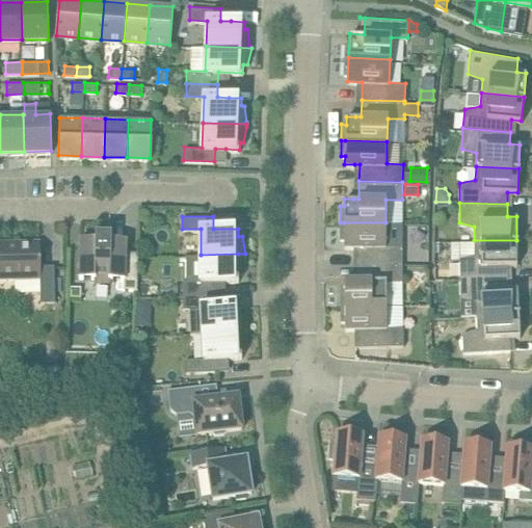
[(340,222),(340,238),(344,238),(344,246),(353,246),(358,246),(358,263),(402,263),(402,245),(402,222),(386,222),(344,222),(340,222)]
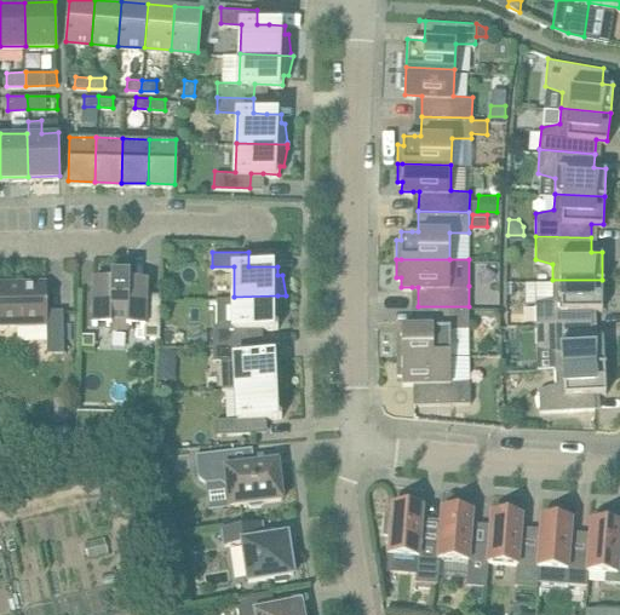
[(161,292),(147,292),(147,277),(130,276),(130,270),(110,270),(110,276),(93,275),(92,321),(109,322),(109,327),(128,328),(130,322),(144,323),(144,334),(160,334),(161,292)]
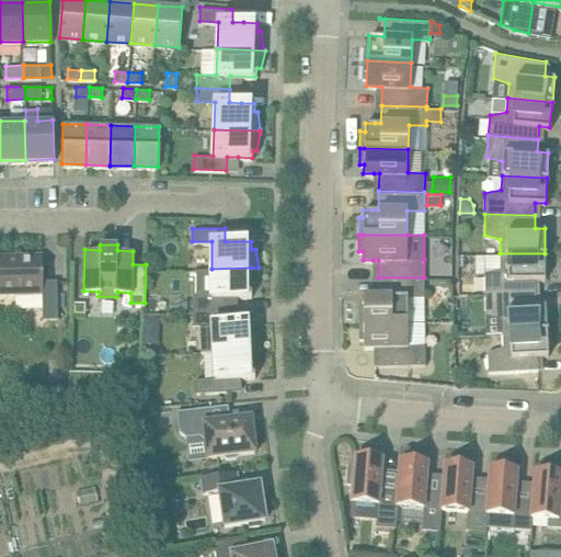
[(42,253),(0,253),(0,291),(42,291),(43,318),(58,317),(57,279),(43,279),(42,253)]
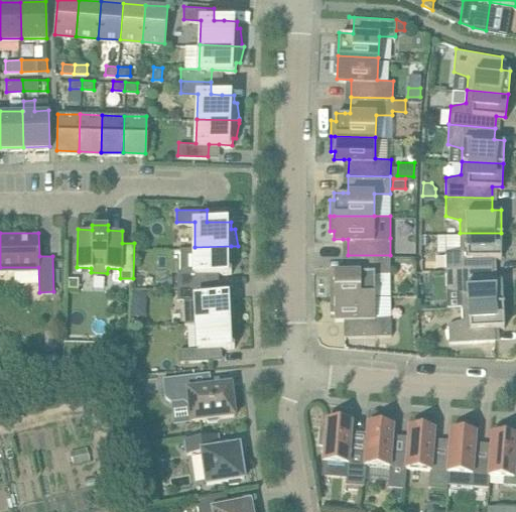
[(501,256),(501,233),(460,233),(460,246),(445,250),(445,269),(492,268),(492,256),(501,256)]
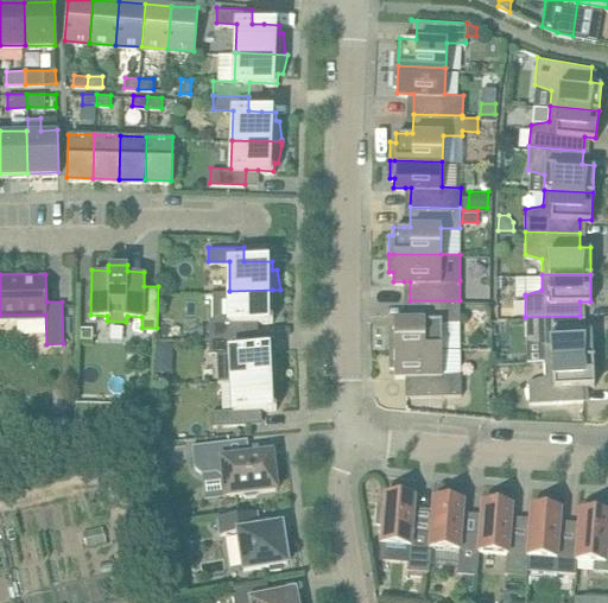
[(278,310),(280,290),(272,290),(229,291),(229,319),(208,319),(208,335),(245,335),(244,319),(272,319),(272,310),(278,310)]
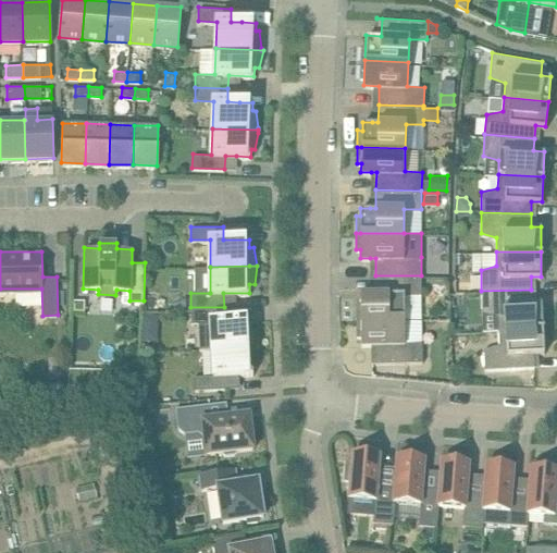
[(360,303),(356,303),(356,319),(360,319),(404,318),(404,294),(421,294),(421,275),(375,275),(375,294),(371,294),(360,294),(360,303)]
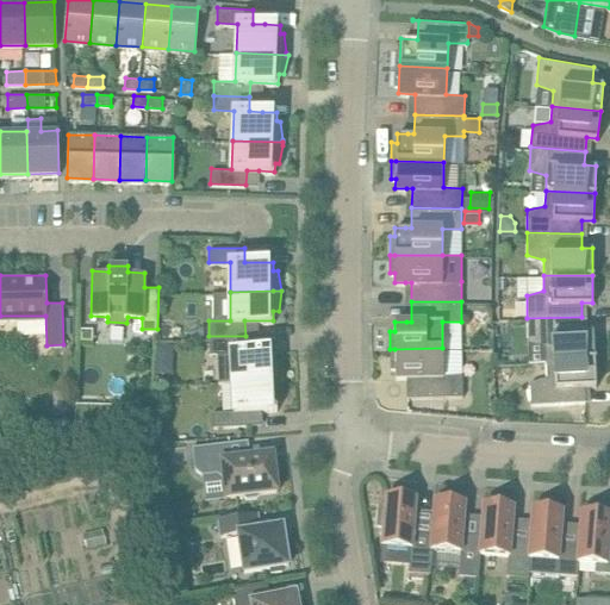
[(498,305),(498,319),(508,319),(508,305),(498,305)]
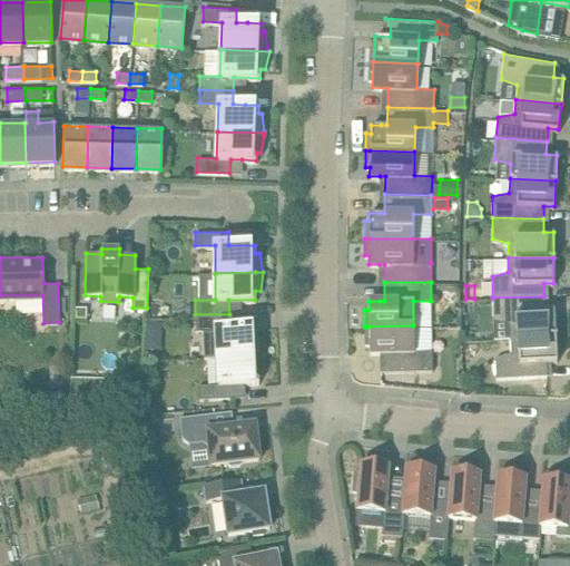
[(509,322),(510,337),(556,334),(554,309),(543,309),(543,296),(492,298),(493,319),(509,322)]
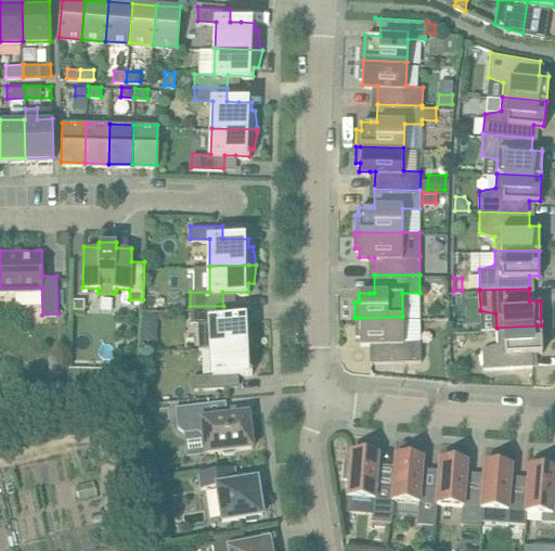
[(158,298),(143,299),(143,309),(158,308),(158,298)]
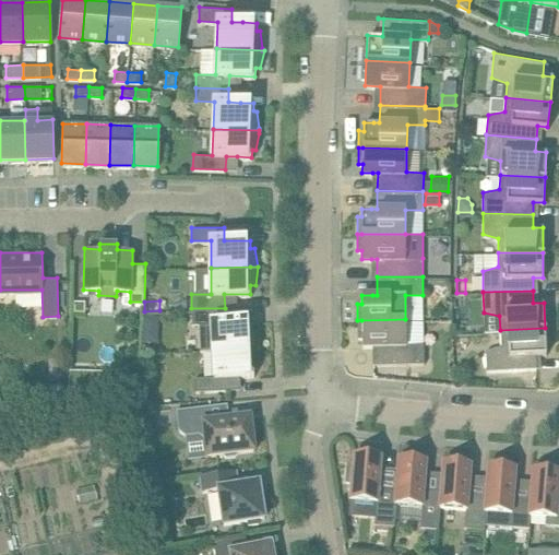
[(212,322),(213,349),(260,347),(257,329),(251,329),(251,320),(225,321),(225,308),(191,308),(192,323),(212,322)]
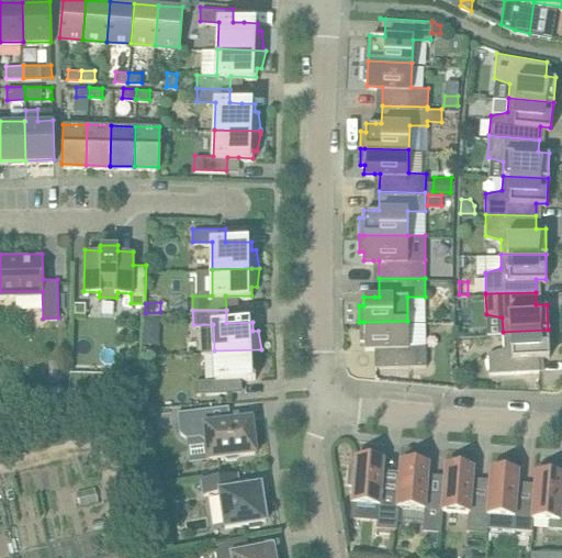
[(363,322),(359,322),(359,338),(363,338),(364,347),(373,347),(380,347),(380,364),(374,365),(374,366),(426,364),(426,344),(408,345),(407,321),(363,322)]
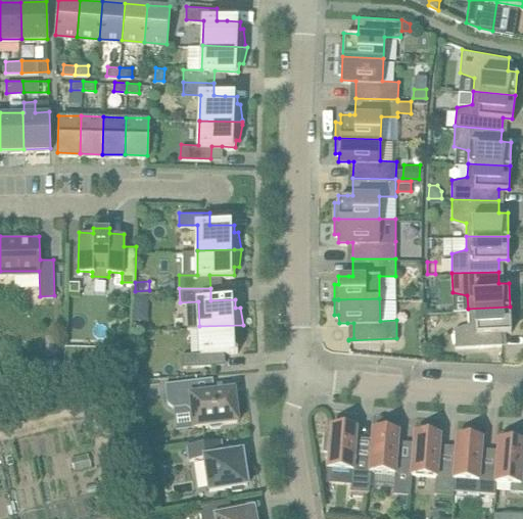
[(511,330),(510,307),(468,309),(468,322),(454,327),(455,345),(502,343),(502,331),(511,330)]
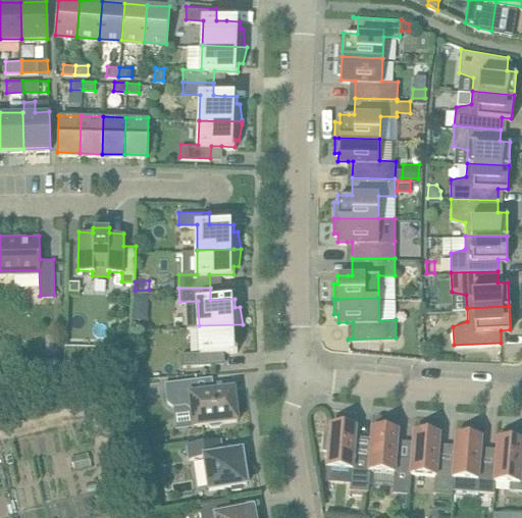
[(241,341),(243,324),(199,325),(200,351),(181,351),(183,364),(193,364),(213,363),(212,351),(237,349),(237,342),(241,341)]
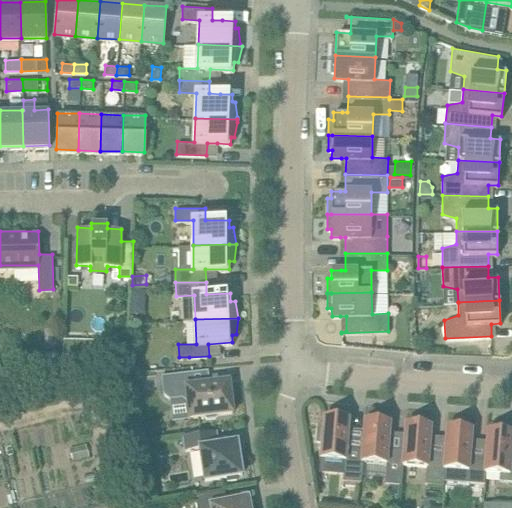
[(57,327),(44,327),(44,340),(58,340),(57,327)]
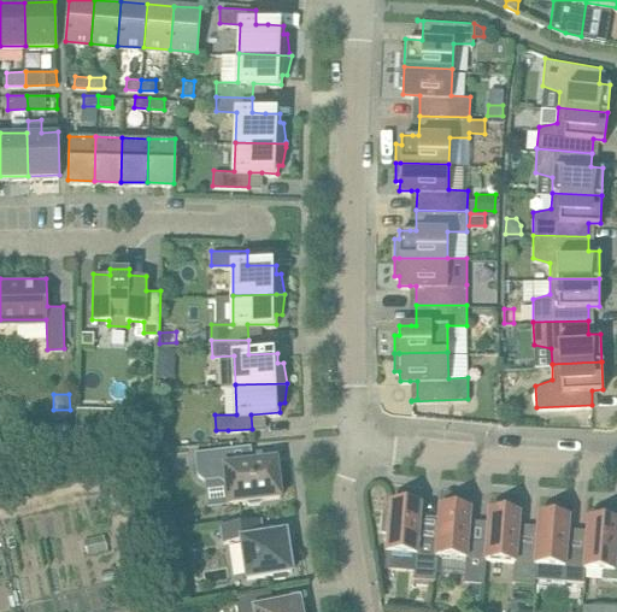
[(75,406),(75,424),(92,425),(93,407),(75,406)]
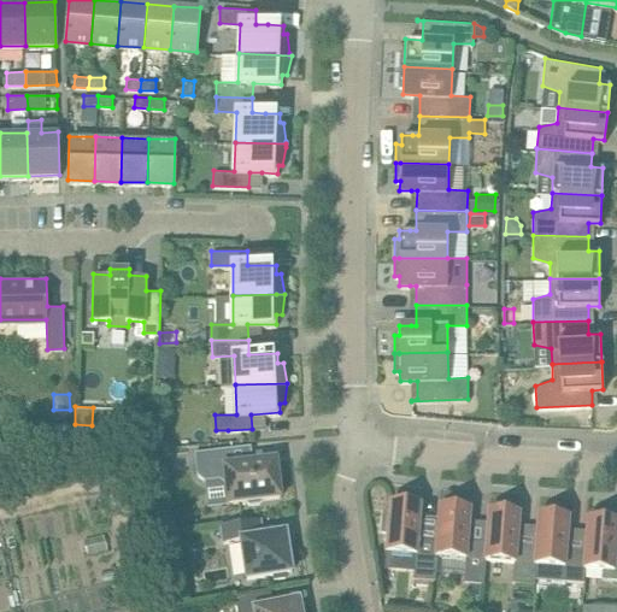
[(228,500),(257,498),(281,494),(276,457),(234,462),(231,446),(194,451),(197,471),(204,478),(219,476),(225,481),(228,500)]
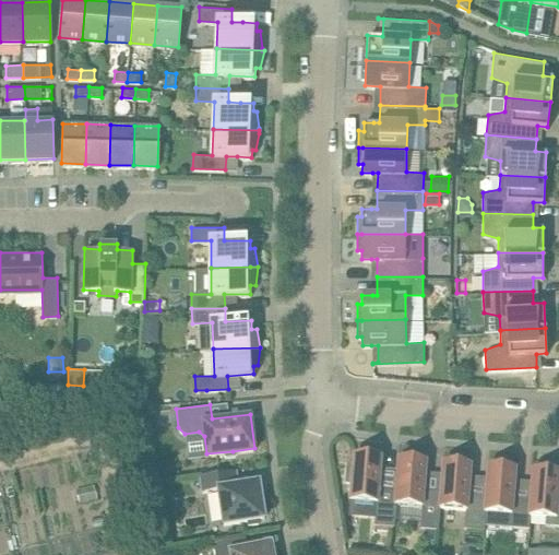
[(375,522),(393,524),(396,487),(395,487),(378,485),(381,456),(353,453),(349,497),(376,500),(375,522)]
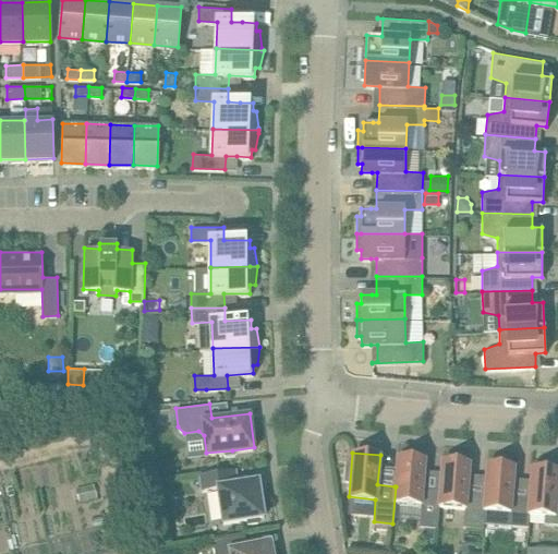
[(438,504),(439,504),(440,490),(439,490),(423,489),(425,458),(397,456),(395,486),(396,486),(392,524),(393,524),(395,501),(421,503),(420,525),(437,526),(438,504)]
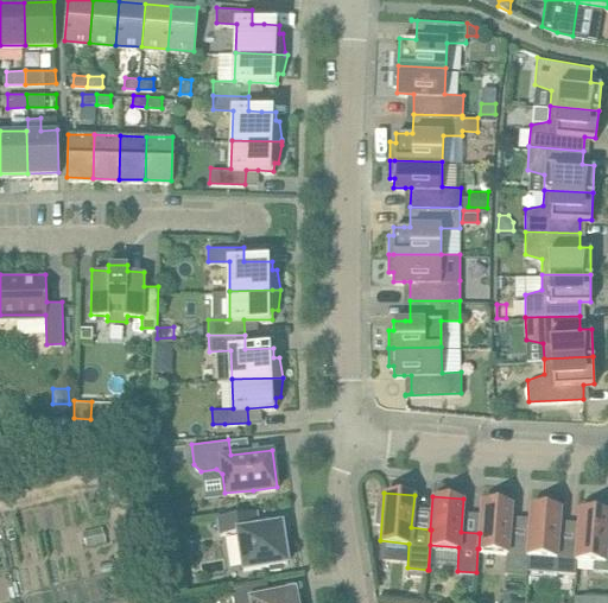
[(183,501),(175,502),(177,516),(191,514),(190,506),(183,501)]
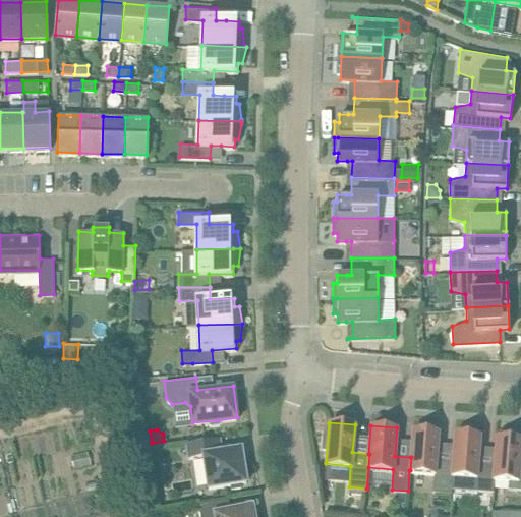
[(451,492),(451,486),(453,461),(452,460),(437,459),(439,432),(412,429),(410,457),(411,457),(410,470),(433,472),(432,490),(451,492)]
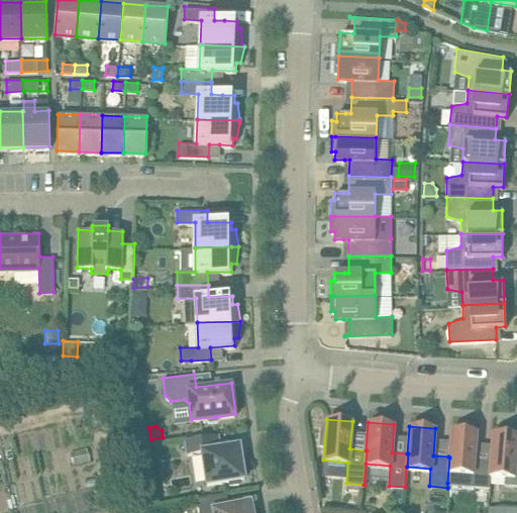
[(489,486),(490,474),(491,460),(490,460),(475,459),(477,431),(450,429),(448,456),(449,457),(447,483),(489,486)]
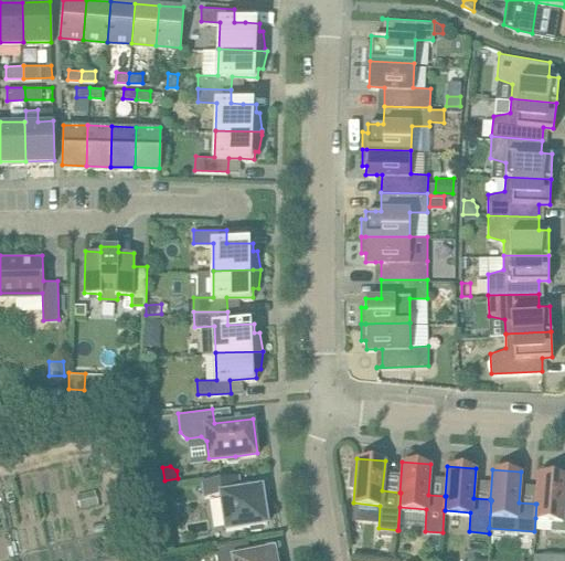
[(226,528),(245,525),(267,521),(262,485),(240,488),(237,473),(202,478),(204,495),(221,493),(226,528)]
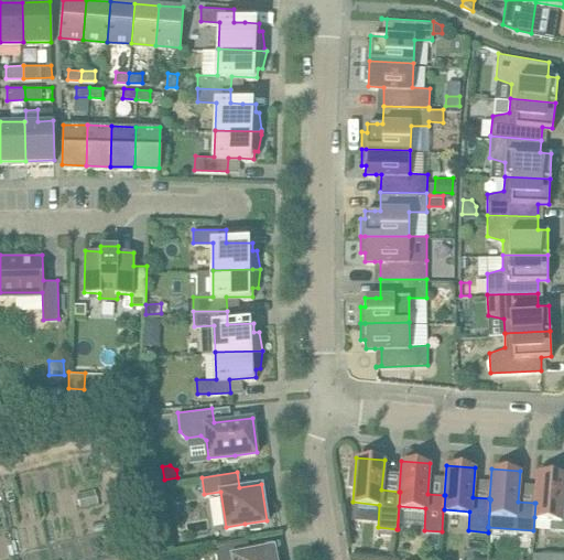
[(563,474),(537,472),(534,503),(535,503),(534,517),(551,518),(550,527),(563,527),(563,518),(562,518),(563,487),(563,474)]
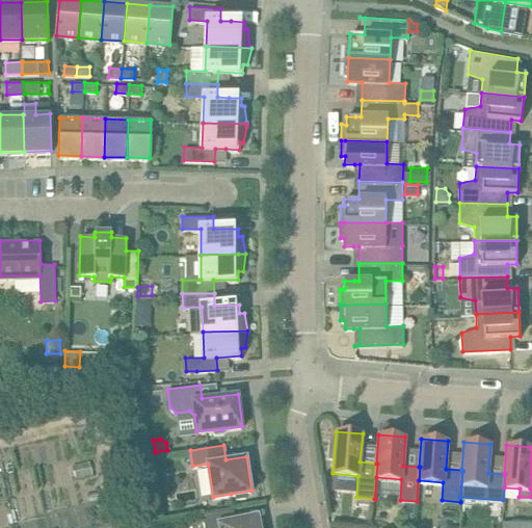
[(258,527),(256,518),(236,521),(233,507),(202,513),(205,527),(258,527)]
